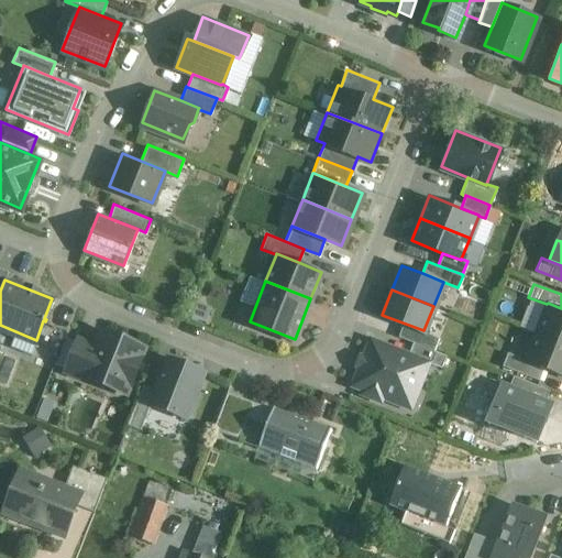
[(561,308),(548,303),(547,304),(537,331),(561,340),(561,308)]
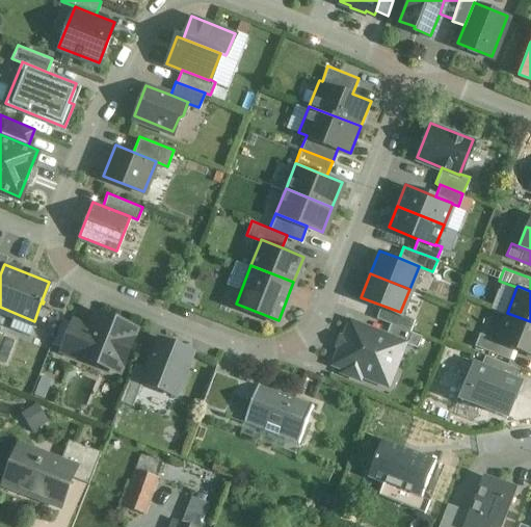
[(400,312),(380,305),(376,316),(390,321),(409,330),(415,317),(400,312)]
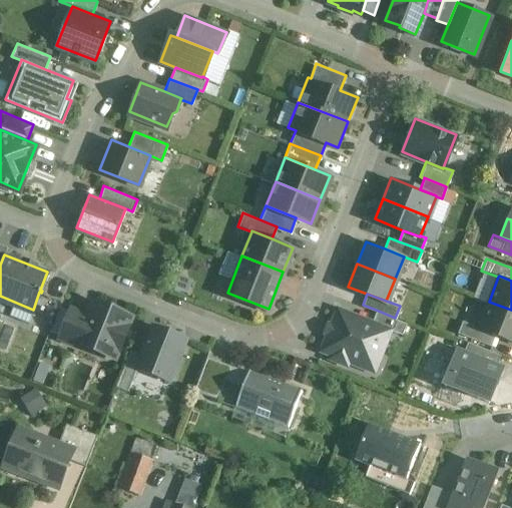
[(129,315),(92,301),(86,315),(76,341),(113,356),(116,348),(117,348),(127,324),(126,323),(129,315)]
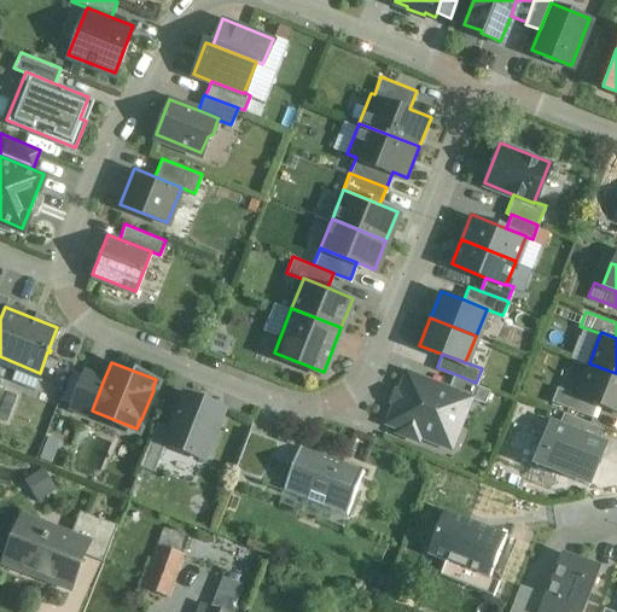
[(616,373),(589,363),(577,392),(577,394),(597,401),(616,409),(616,373)]
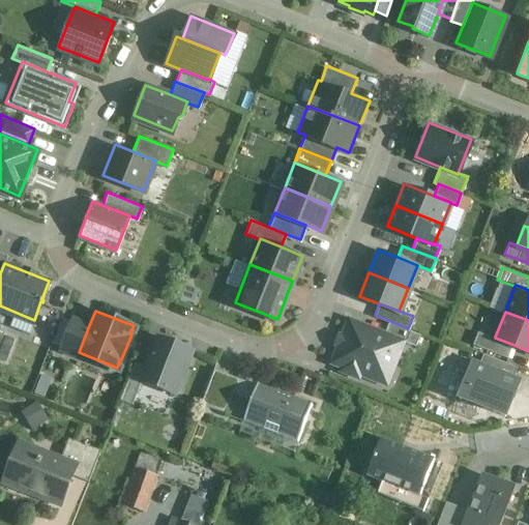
[(384,332),(349,318),(332,360),(343,365),(341,369),(357,375),(359,372),(379,379),(387,359),(393,362),(403,340),(384,332)]
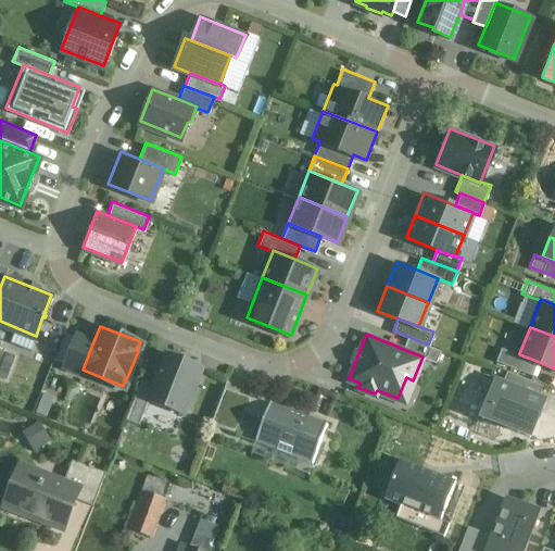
[(93,341),(77,335),(65,363),(83,370),(93,341)]
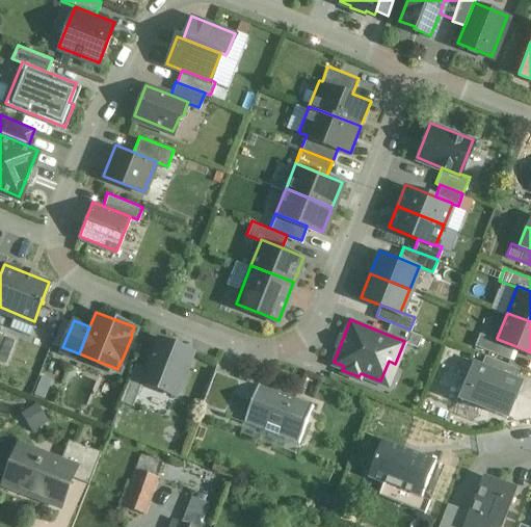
[(409,330),(390,321),(386,334),(404,341),(417,345),(421,334),(409,330)]
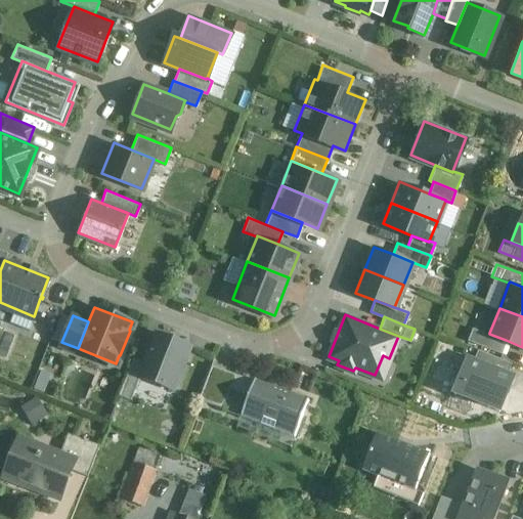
[(489,333),(472,326),(467,338),(502,351),(506,340),(489,334),(489,333)]
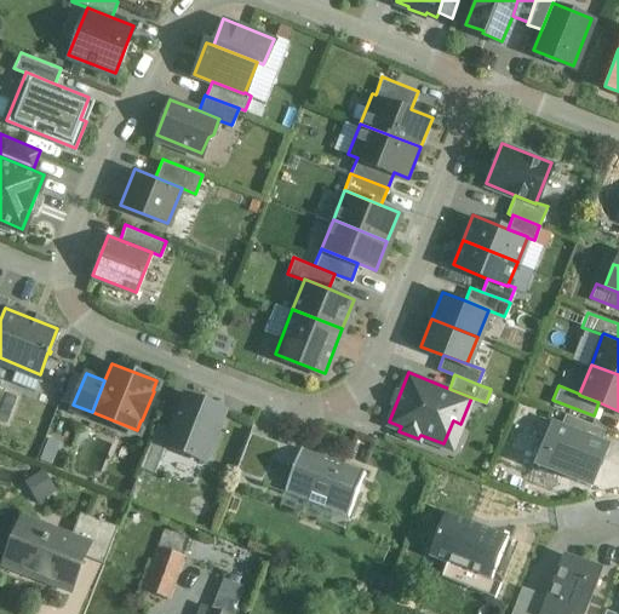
[(224,407),(185,392),(172,426),(165,443),(204,459),(224,407)]
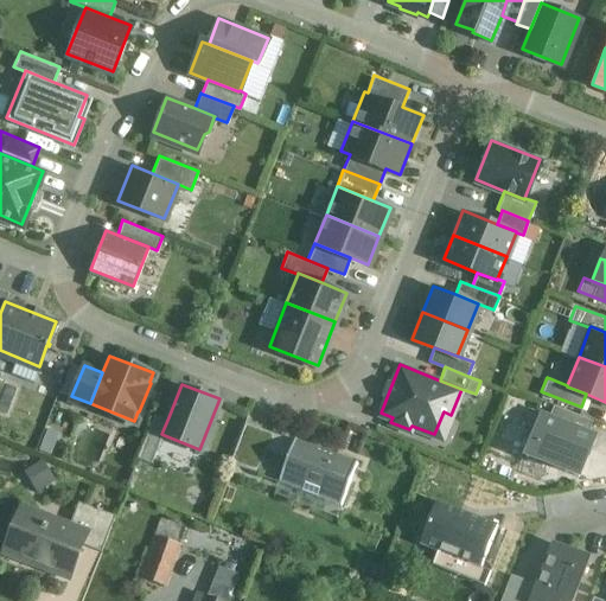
[(592,419),(553,402),(548,416),(587,432),(592,419)]
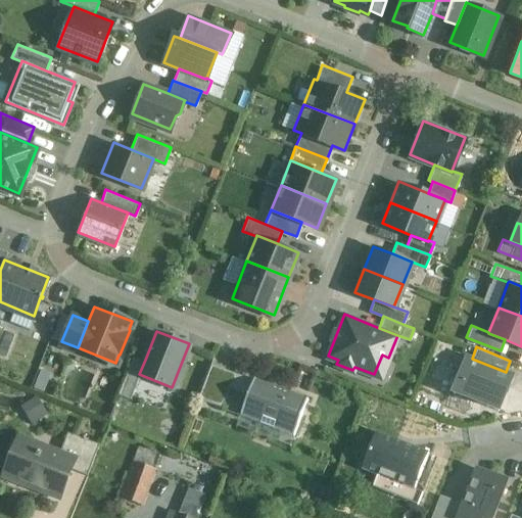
[(134,356),(121,388),(132,392),(139,374),(145,360),(134,356)]
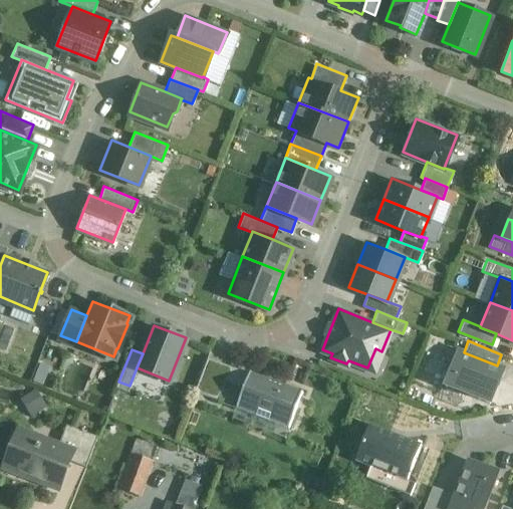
[(464,352),(458,349),(454,359),(453,359),(450,369),(445,384),(457,389),(477,397),(489,401),(493,391),(494,391),(499,377),(502,367),(497,365),(464,352)]
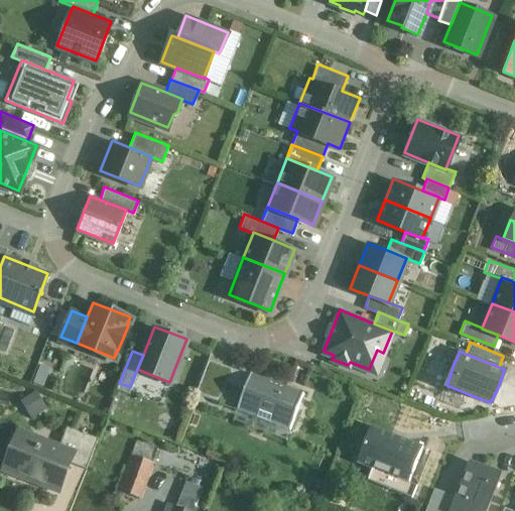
[(231,366),(209,358),(196,391),(219,399),(226,379),(231,366)]
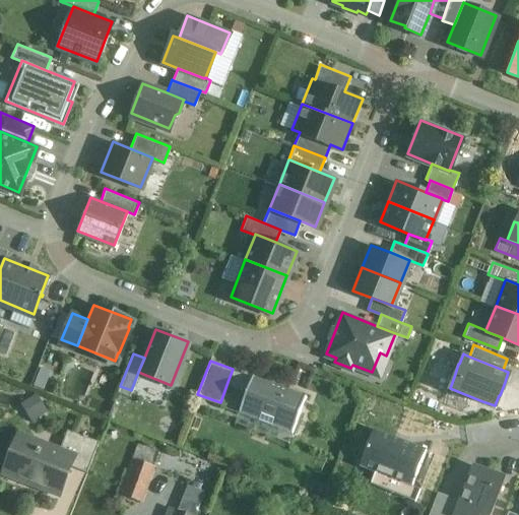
[(306,394),(252,374),(252,377),(233,369),(228,382),(247,389),(239,410),(292,431),(306,394)]
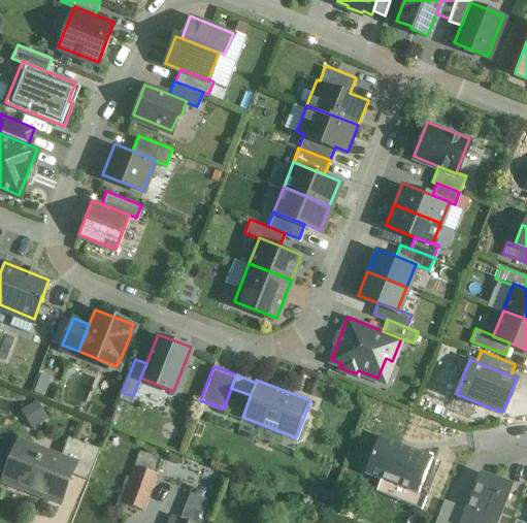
[(100,446),(68,433),(61,455),(76,460),(73,468),(89,474),(100,446)]
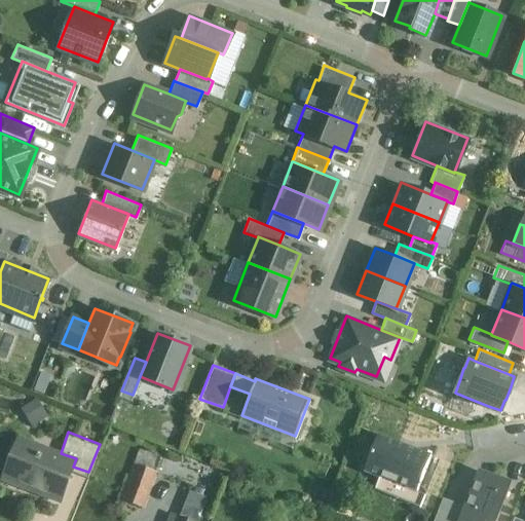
[(440,456),(377,432),(363,470),(378,476),(374,487),(420,505),(440,456)]
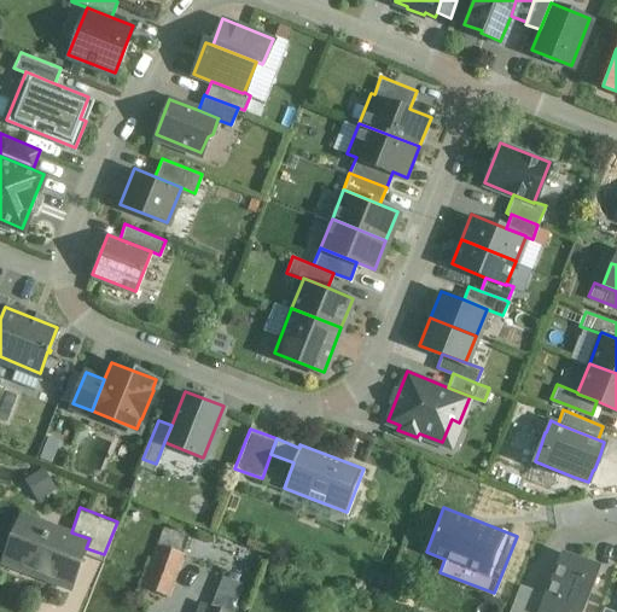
[(71,532),(23,514),(6,557),(62,577),(68,561),(82,559),(86,548),(89,538),(71,532)]
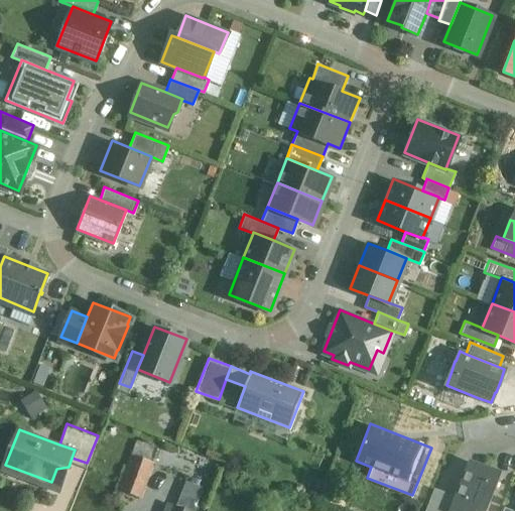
[(157,443),(138,436),(133,450),(152,458),(157,443)]
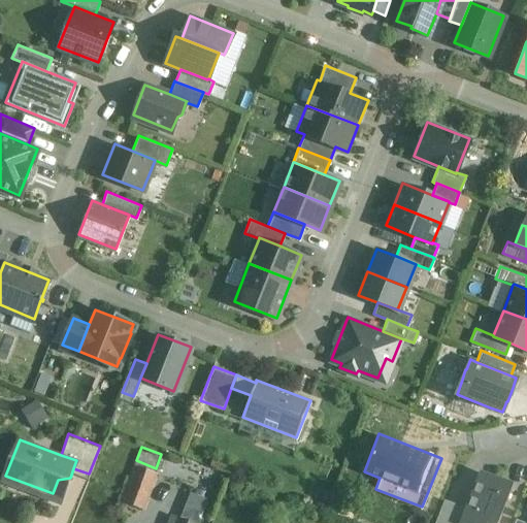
[(136,460),(122,496),(142,503),(156,468),(136,460)]
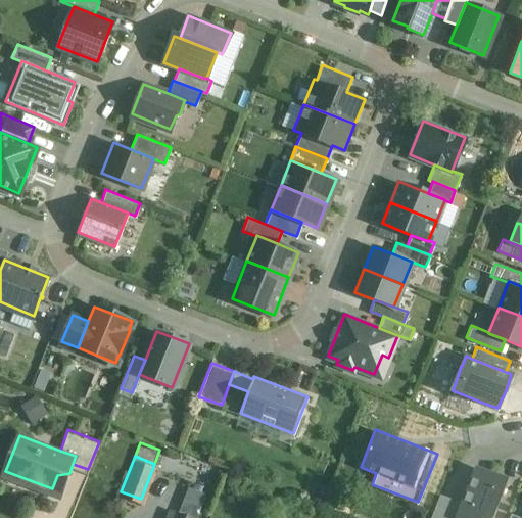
[(507,477),(477,466),(458,513),(470,517),(490,517),(491,516),(507,477)]
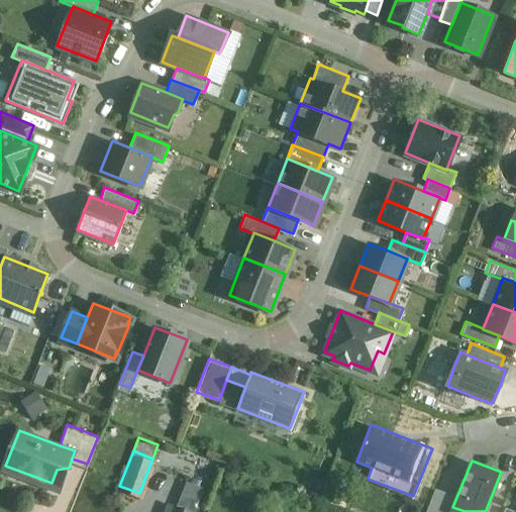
[(170,501),(166,511),(194,511),(195,511),(194,510),(204,486),(188,480),(178,504),(170,501)]
